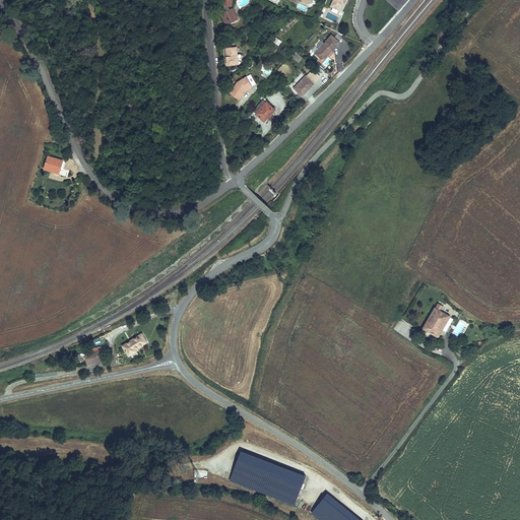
[(239,17),(234,6),(231,7),(229,3),(230,4),(230,0),(222,0),(222,3),(223,3),(228,9),(222,12),(228,21),(232,19),(232,20),(239,17)]
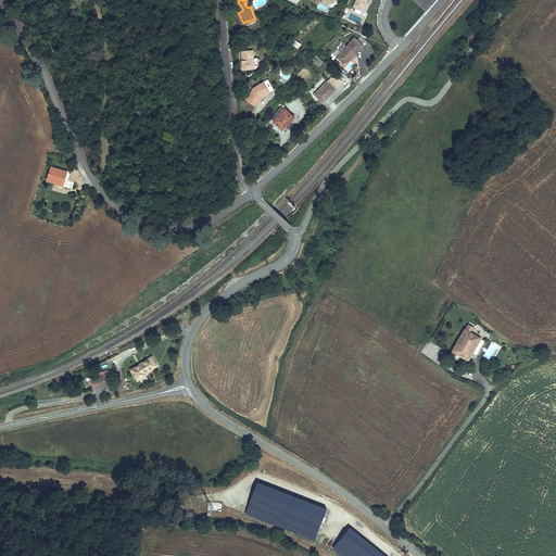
[(366,5),(367,0),(357,0),(359,1),(356,9),(364,11),(366,5)]
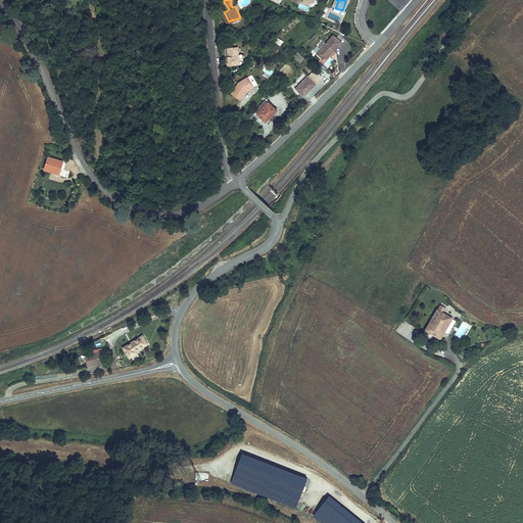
[(333,36),(322,48),(327,52),(326,56),(329,56),(333,51),(335,52),(342,44),(333,36)]
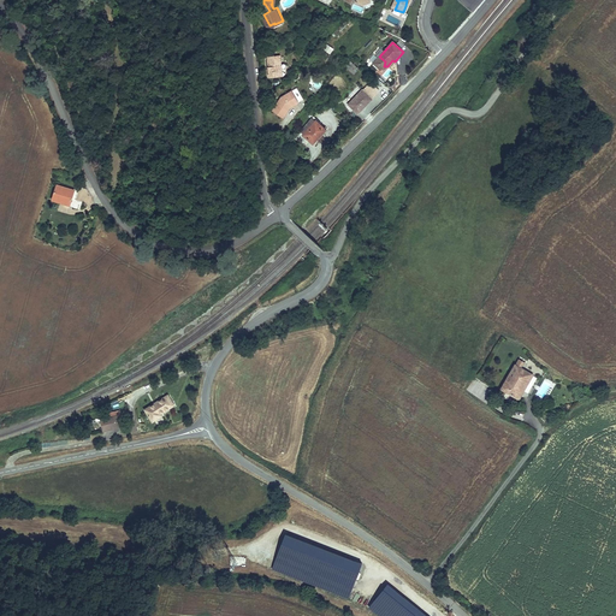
[(283,76),(283,54),(268,55),(270,76),(283,76)]
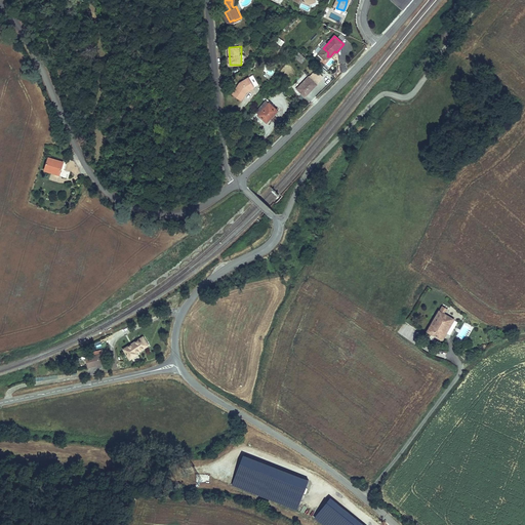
[(325,65),(329,68),(334,62),(331,58),(325,65)]
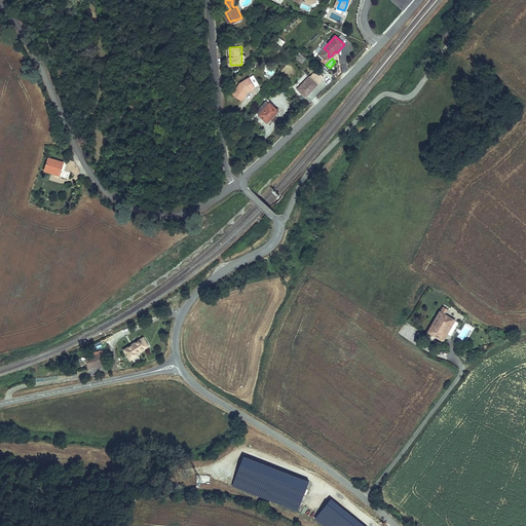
[(307,95),(320,82),(312,74),(300,86),(307,95)]
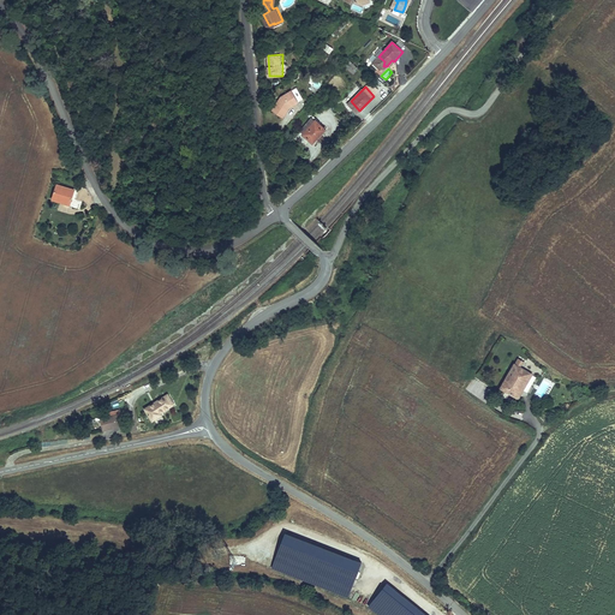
[(299,89),(292,93),(297,102),(304,100),(299,89)]
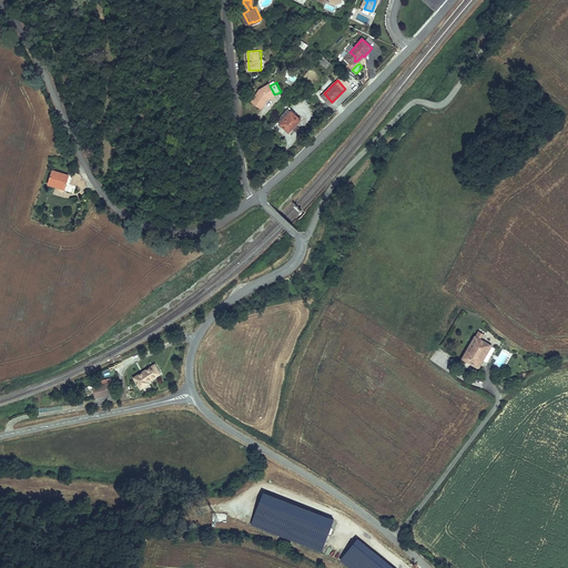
[(259,91),(252,102),(261,109),(267,99),(274,94),(270,85),(259,91)]
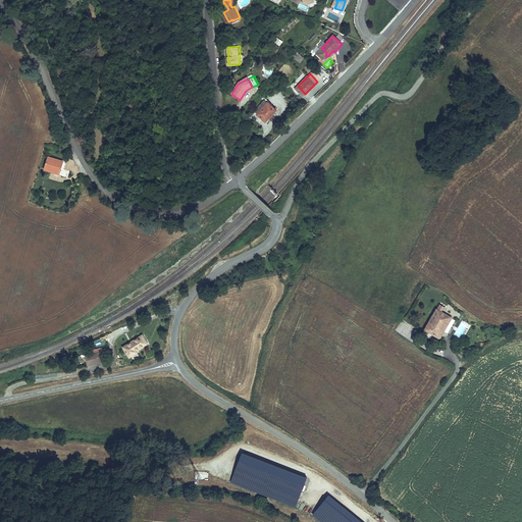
[(254,107),(249,112),(255,117),(259,113),(264,118),(274,108),(269,104),(271,102),(265,97),(254,107)]
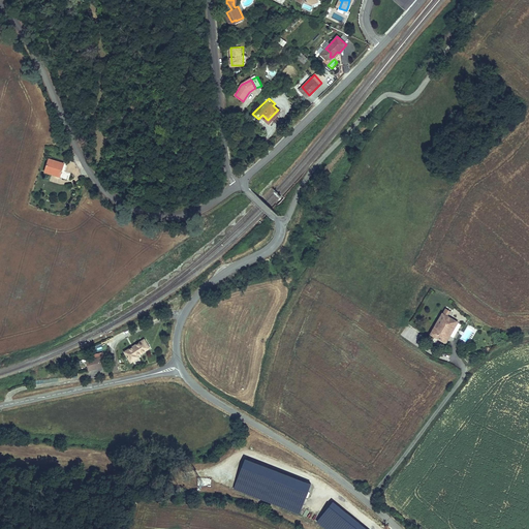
[(64,162),(50,158),(45,170),(61,175),(64,162)]
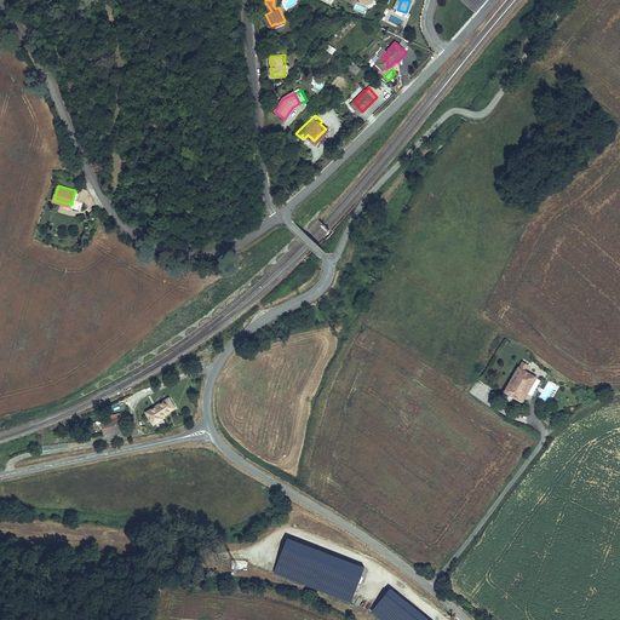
[(523,405),(538,379),(526,371),(529,366),(522,362),(504,394),(523,405)]
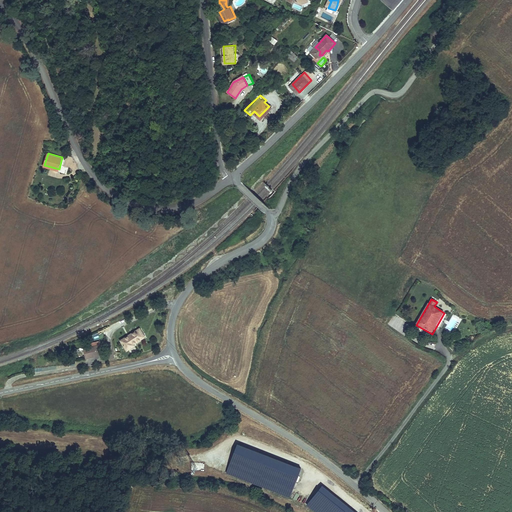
[(140,328),(118,341),(127,354),(137,348),(136,345),(146,339),(140,328)]
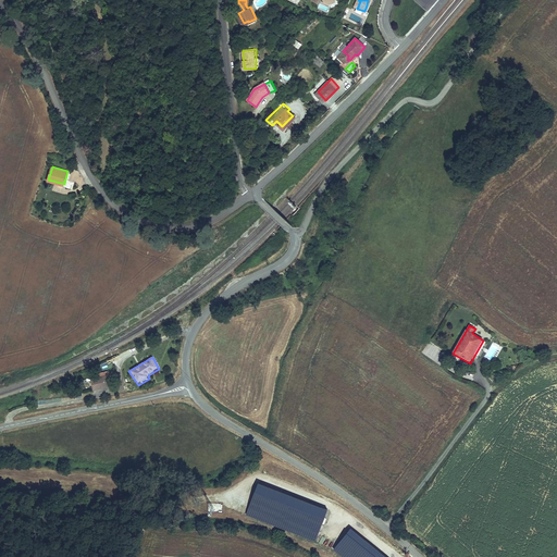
[(109,379),(91,383),(94,392),(112,387),(109,379)]
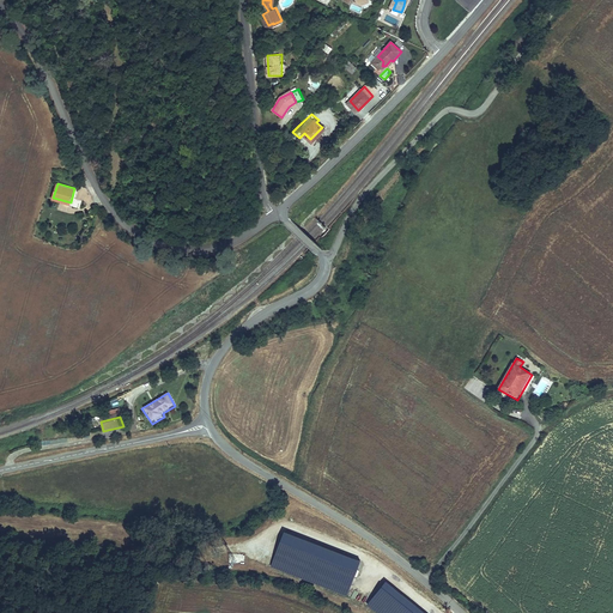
[(269,565),(346,595),(360,558),(284,529),(269,565)]
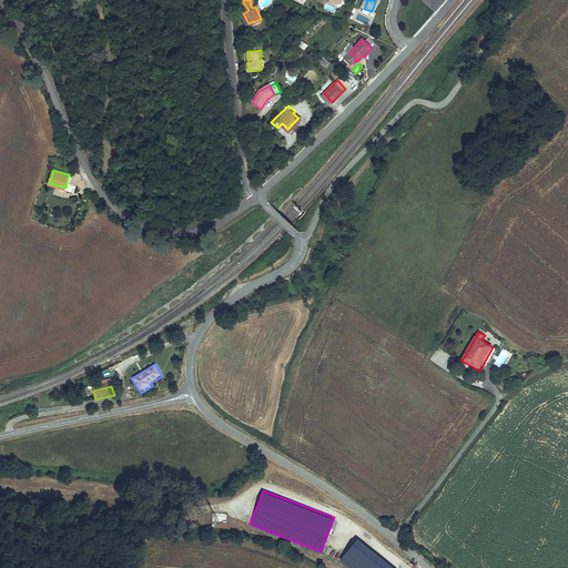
[(213,513),(212,521),(226,523),(227,513),(221,513),(213,513)]
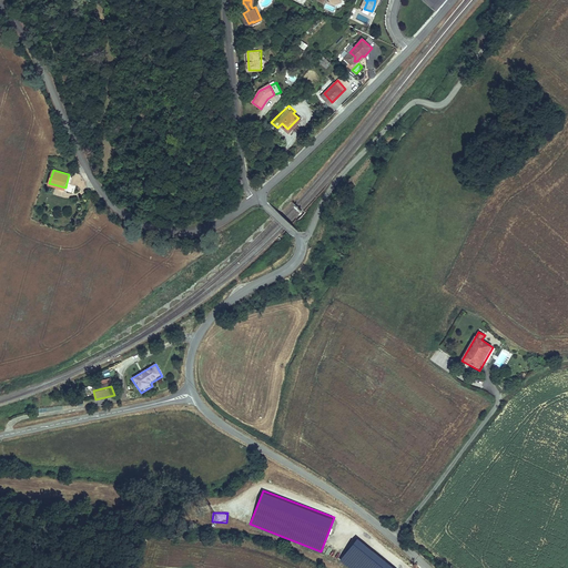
[(396,567),(357,536),(340,558),(351,567),(396,567)]
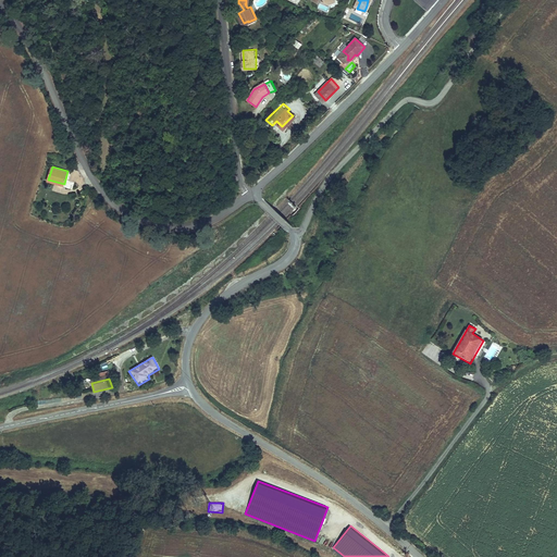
All buildings are outlined.
